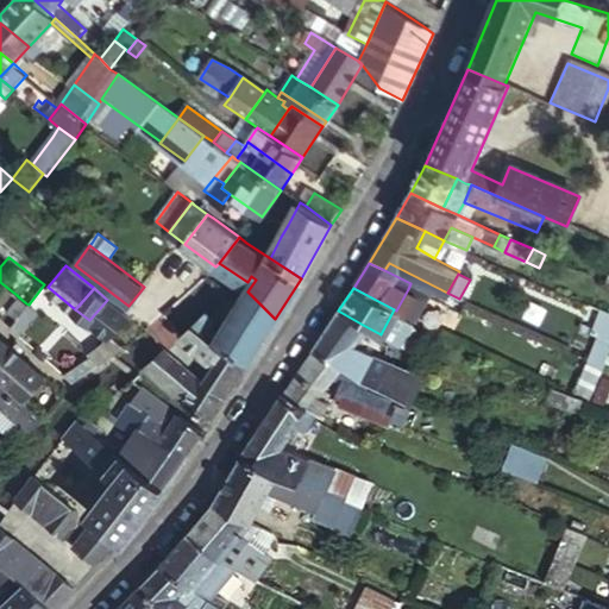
[(396,311),(409,318),(421,295),(408,289),(396,311)]
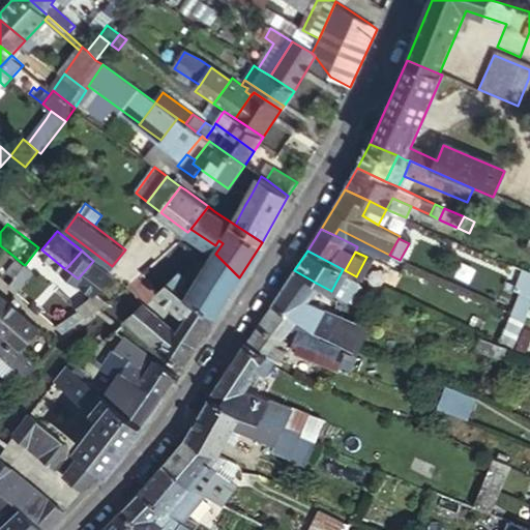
[(192,298),(214,316),(239,277),(215,254),(189,293),(193,296),(192,298)]
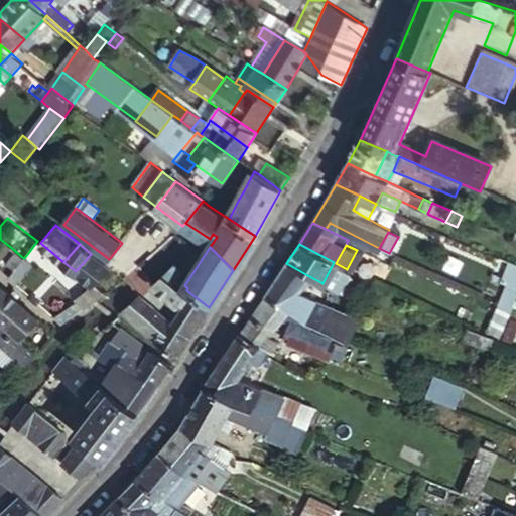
[(191,253),(189,251),(180,259),(186,265),(190,260),(187,257),(191,253)]
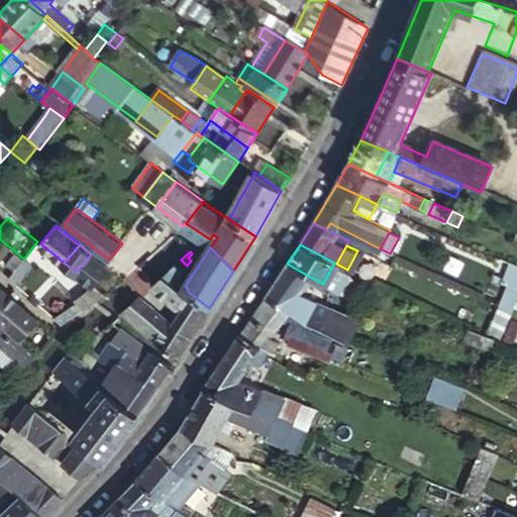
[(14,269),(22,257),(16,252),(8,264),(14,269)]
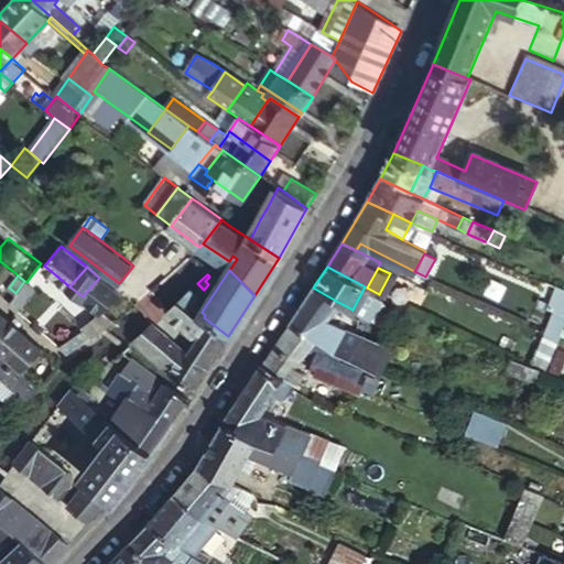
[(120,293),(99,278),(83,296),(100,311),(120,293)]
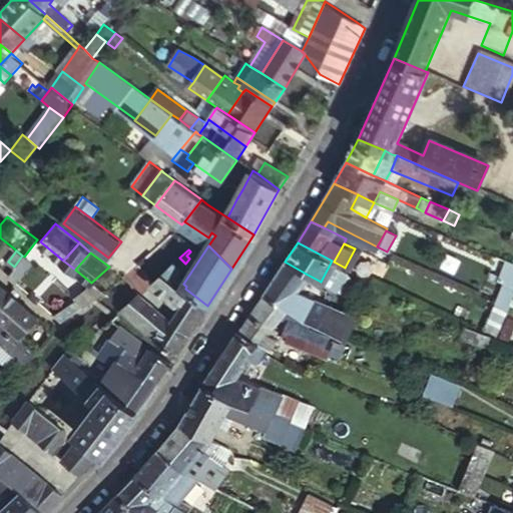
[(185,264),(179,258),(172,265),(182,273),(186,266),(185,264)]
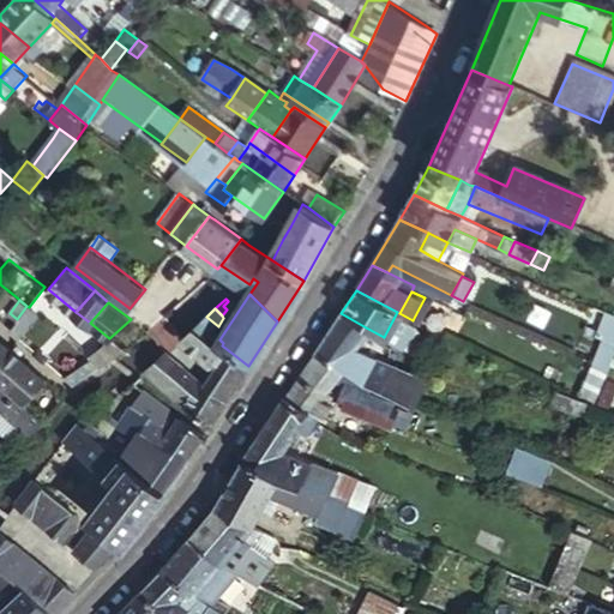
[(605,337),(613,342),(613,314),(603,309),(596,326),(588,321),(584,329),(605,337)]
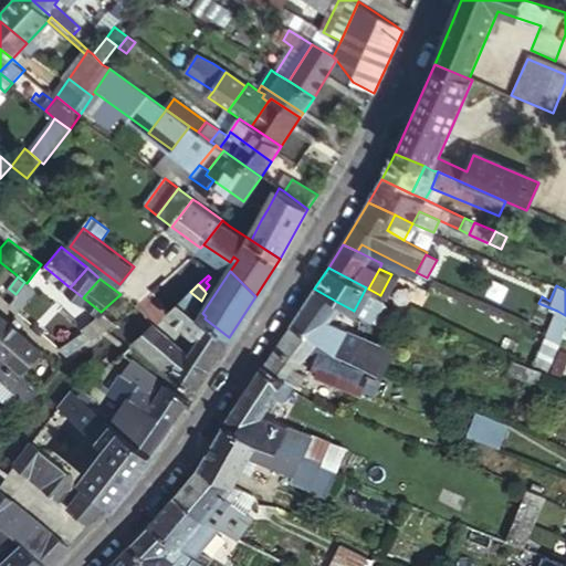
[(368,289),(366,287),(354,311),(368,318),(380,295),(368,289)]
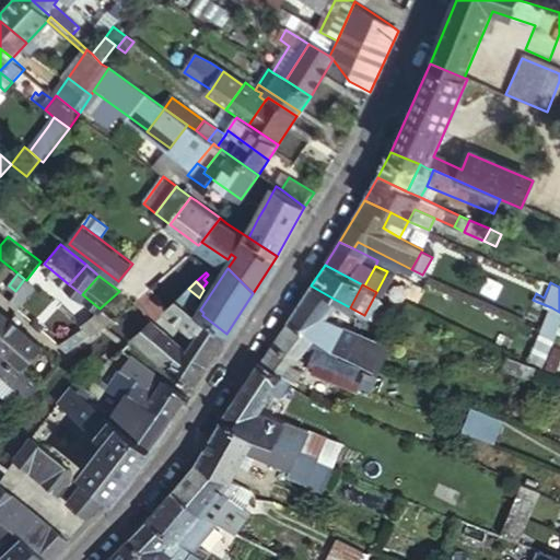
[(311,286),(288,322),(315,336),(350,356),(360,335),(353,331),(323,319),(330,305),(334,299),(311,286)]
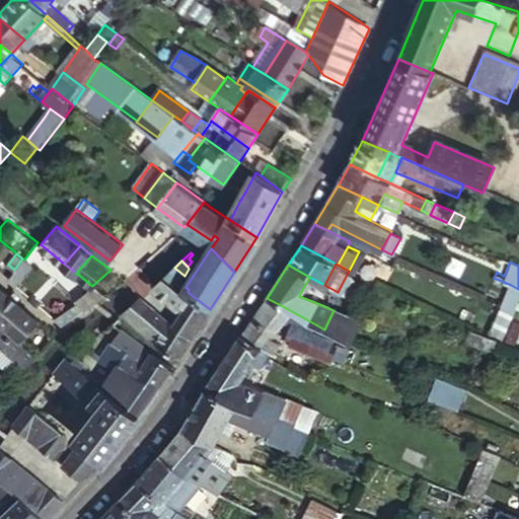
[(174,268),(166,276),(177,284),(179,282),(184,276),(174,268)]
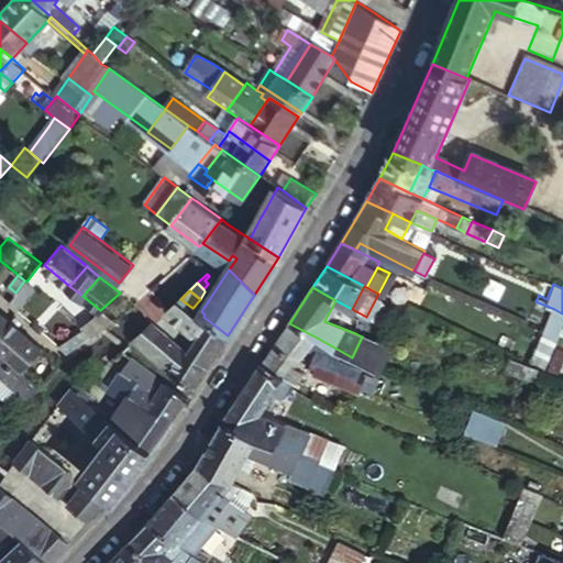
[(180,299),(167,313),(192,334),(203,317),(192,308),(180,299)]
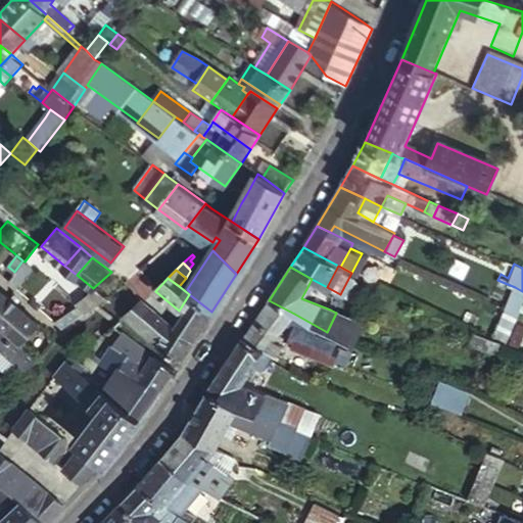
[(324,292),(327,287),(312,279),(308,285),(324,292)]
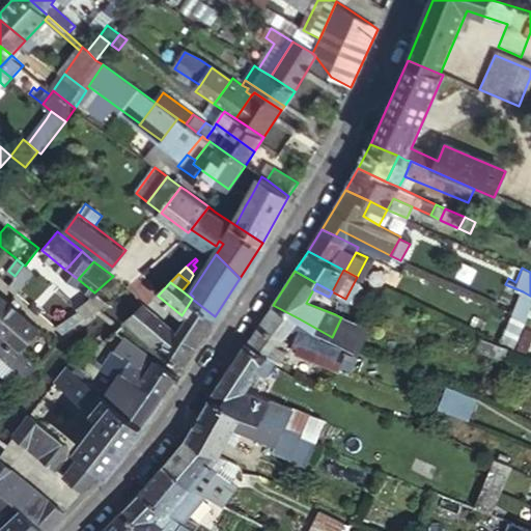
[(0,328),(1,329),(18,307),(0,291),(0,328)]
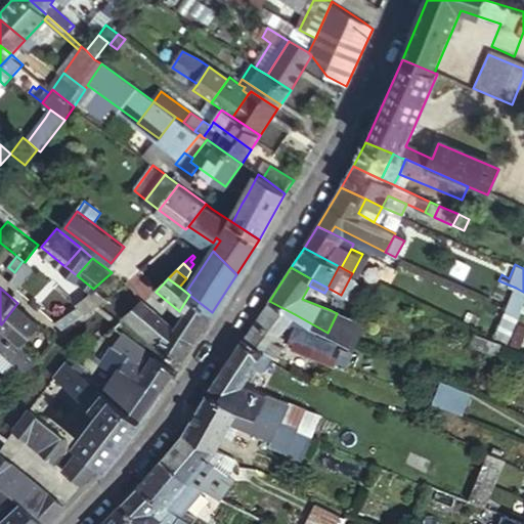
[(523,292),(516,288),(505,311),(519,318),(523,306),(523,292)]
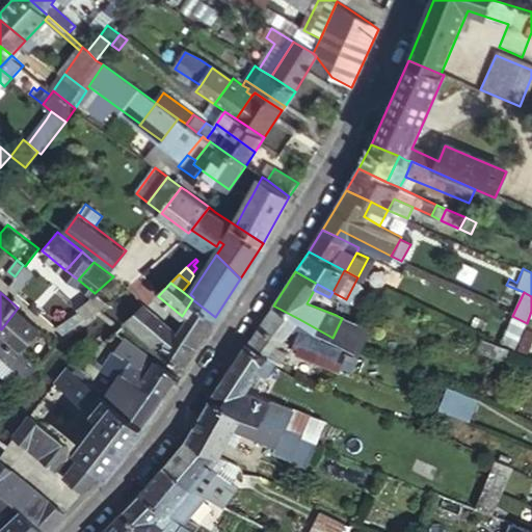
[(106,301),(95,293),(80,306),(87,315),(106,301)]
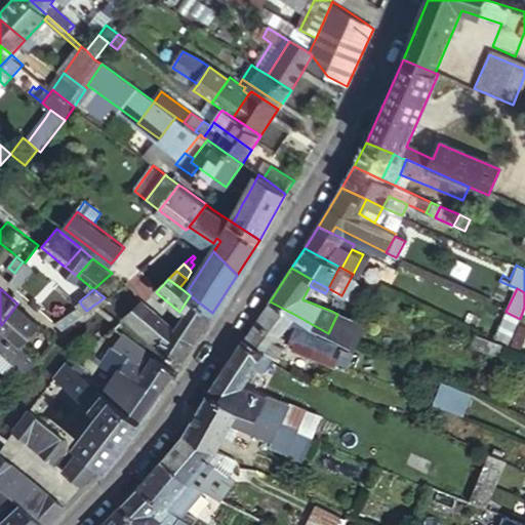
[(190,295),(179,312),(185,315),(202,328),(212,313),(190,295)]
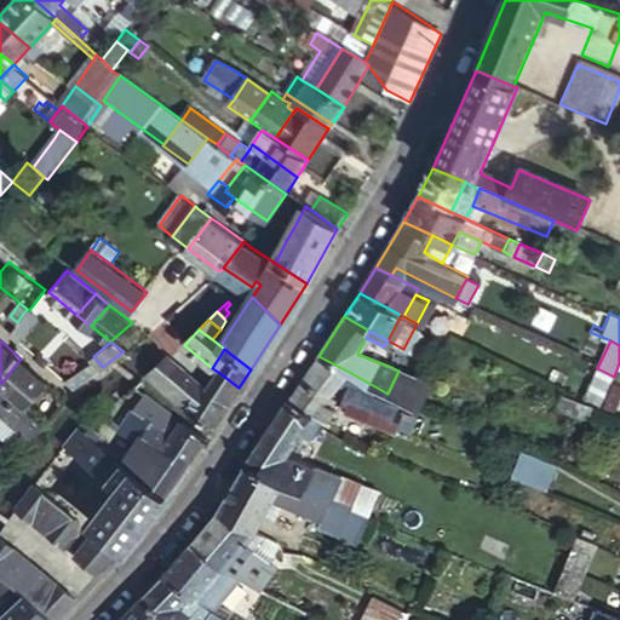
[(145,377),(155,384),(174,363),(166,356),(145,377)]
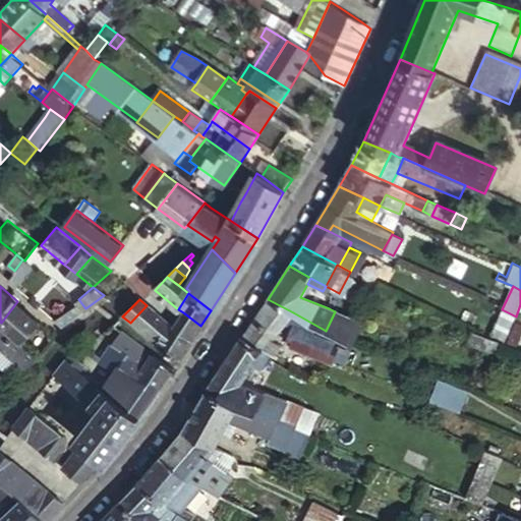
[(293,312),(268,299),(253,320),(279,333),(293,312)]
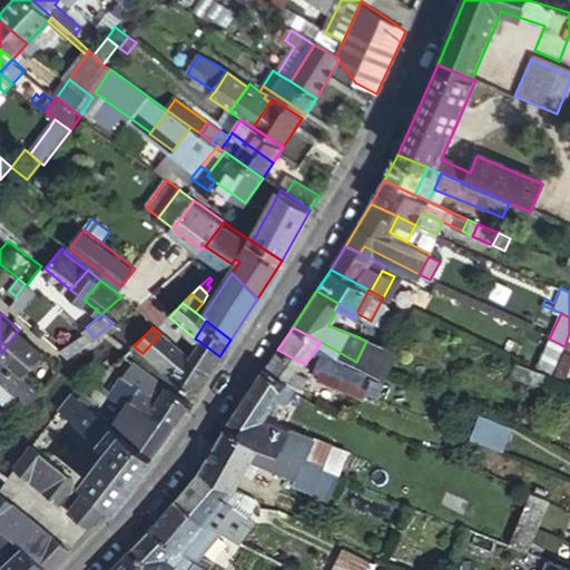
[(17,366),(35,343),(19,330),(1,353),(17,366)]
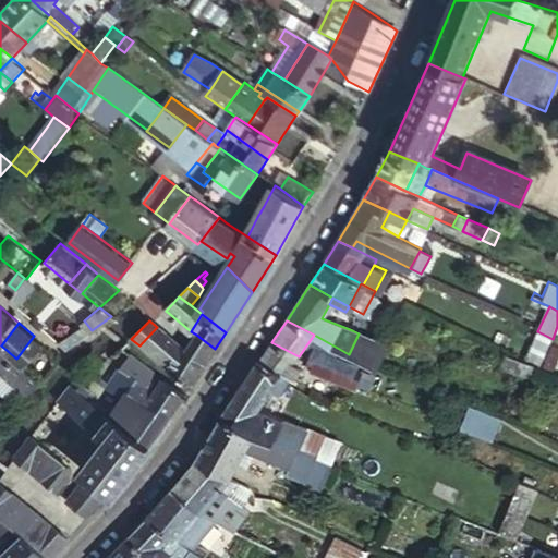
[(149,353),(167,335),(157,327),(140,346),(149,353)]
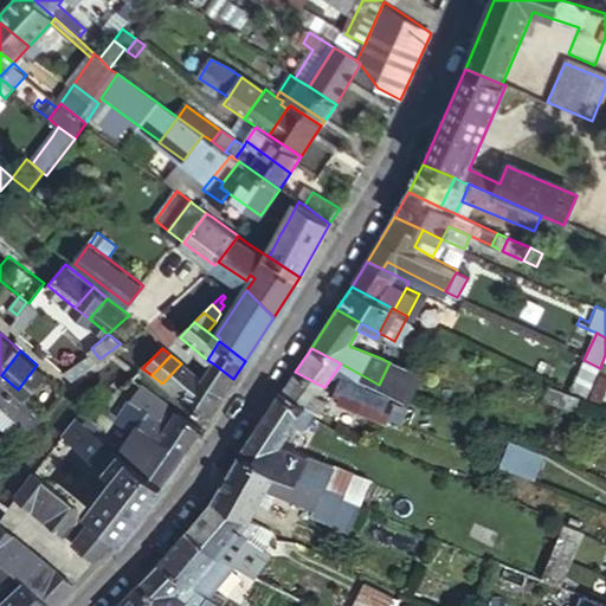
[(571,388),(587,395),(599,371),(600,368),(584,360),(571,388)]
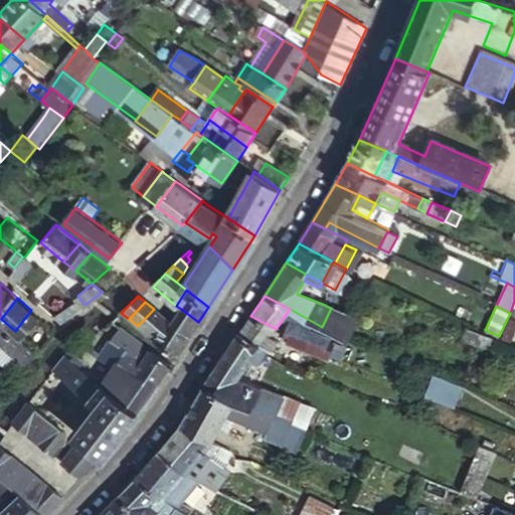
[(343,339),(345,336),(354,317),(331,308),(322,327),(343,339)]
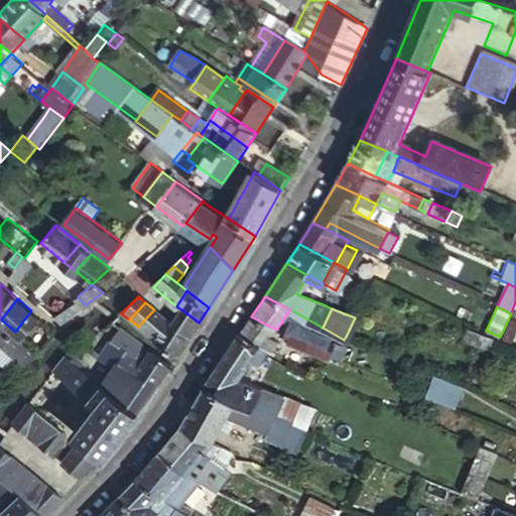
[(138,327),(154,340),(168,321),(154,309),(138,327)]
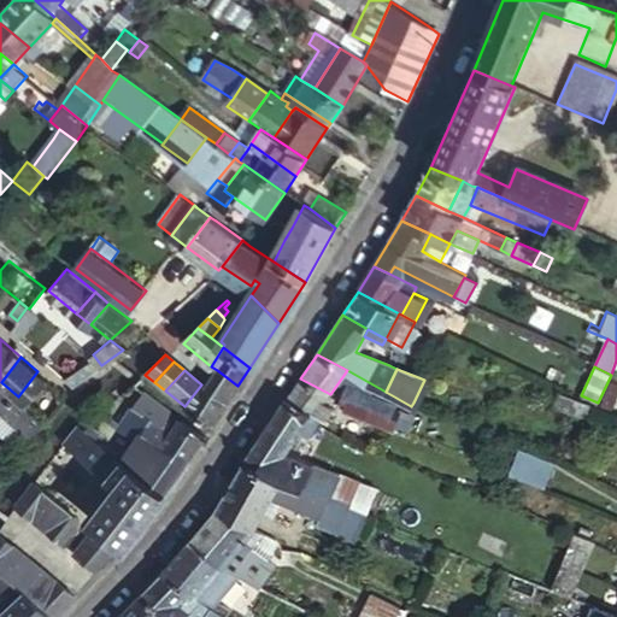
[(227,403),(238,386),(217,370),(205,387),(227,403)]
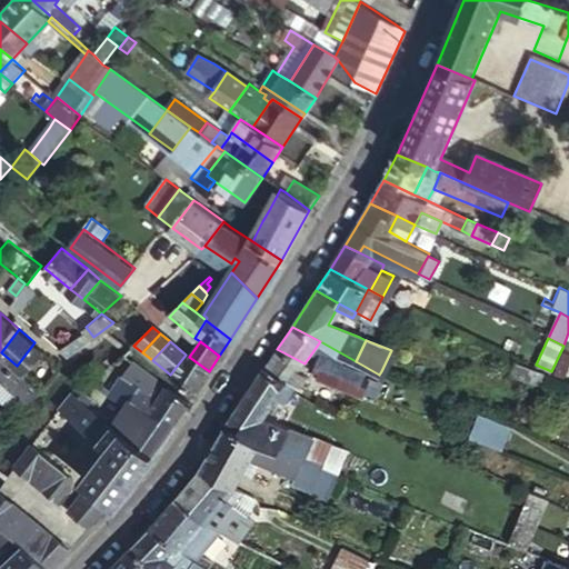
[(17,366),(26,373),(40,356),(45,350),(35,342),(17,366)]
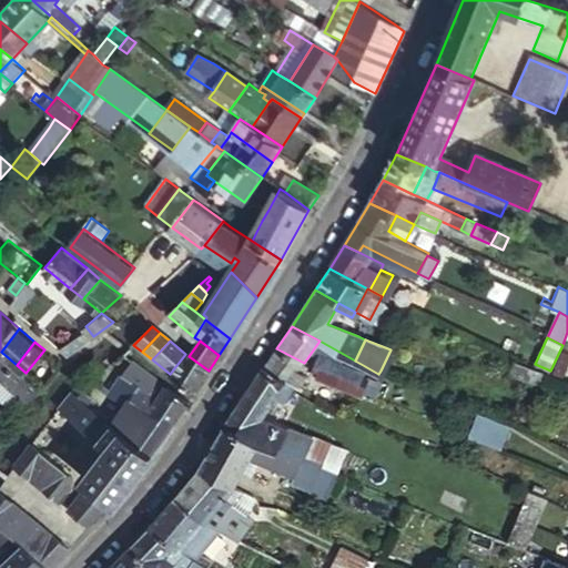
[(276,348),(265,366),(292,381),(298,371),(304,363),(276,348)]
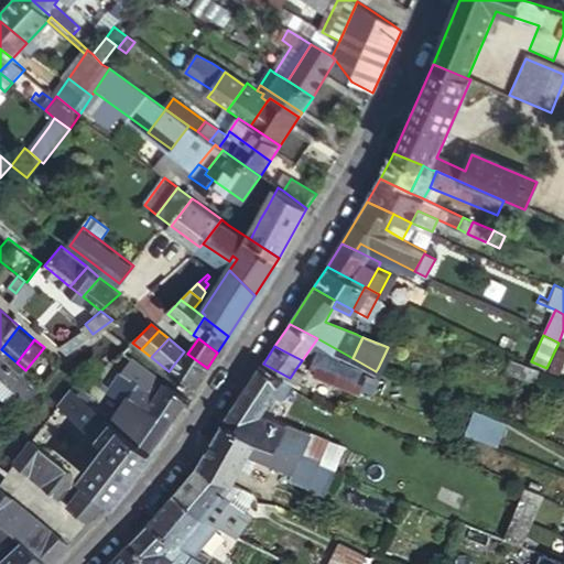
[(30,399),(43,384),(25,370),(17,362),(1,349),(0,348),(0,375),(3,378),(29,398),(30,399)]
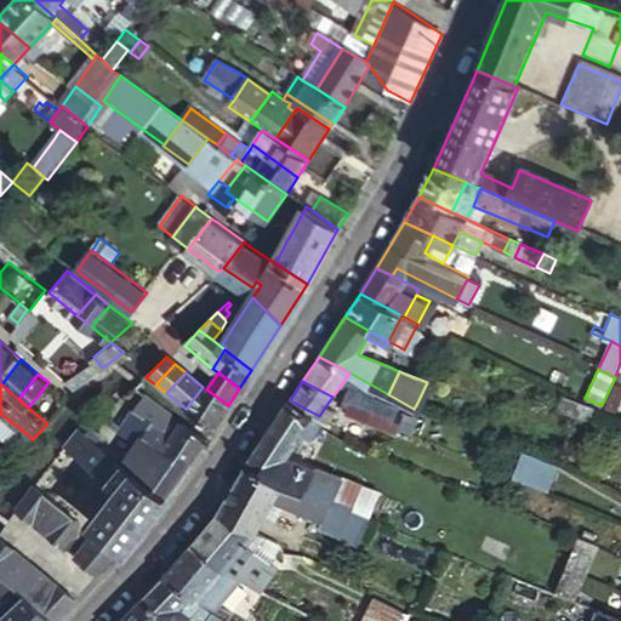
[(203,387),(186,409),(211,431),(228,405),(206,389),(203,387)]
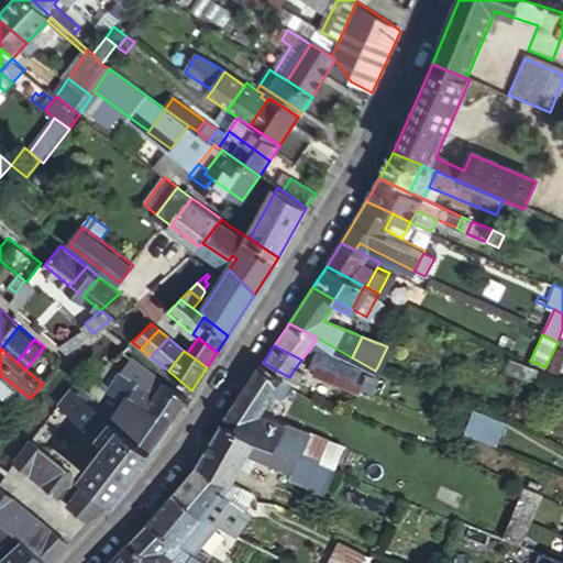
[(333,382),(341,364),(320,355),(316,366),(312,373),(333,382)]
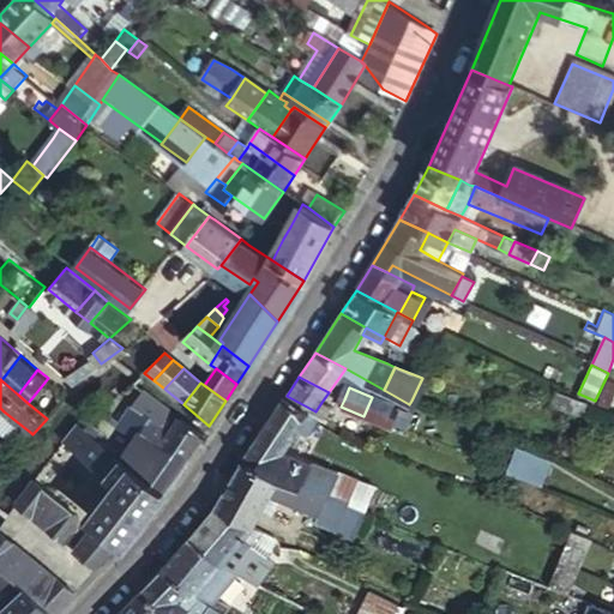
[(582,401),(558,390),(552,402),(576,414),(579,407),(582,401)]
